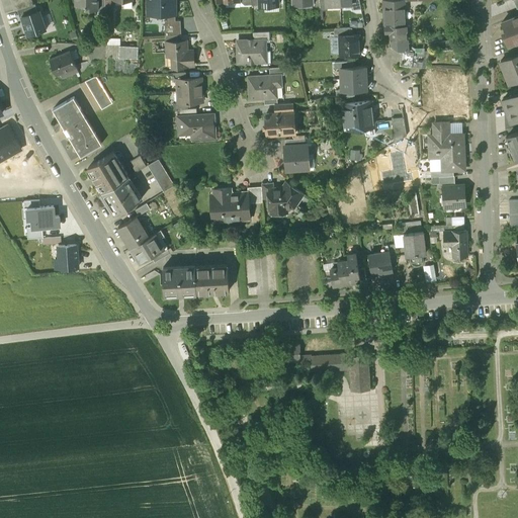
[(31,0),(27,0),(14,4),(16,10),(33,4),(31,0)]
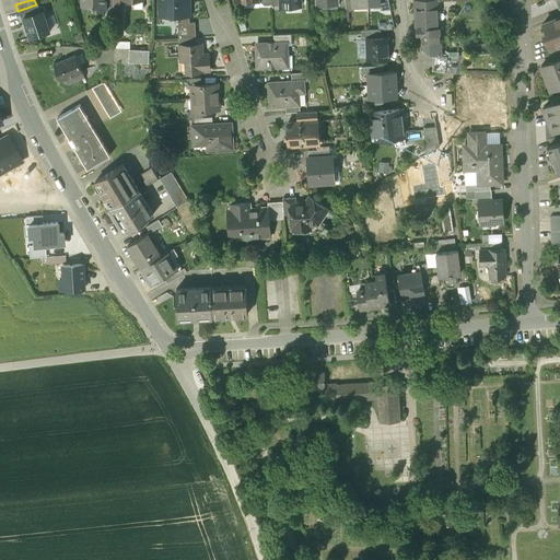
[(80,0),(81,6),(93,6),(93,10),(105,10),(106,10),(106,0),(80,0)]
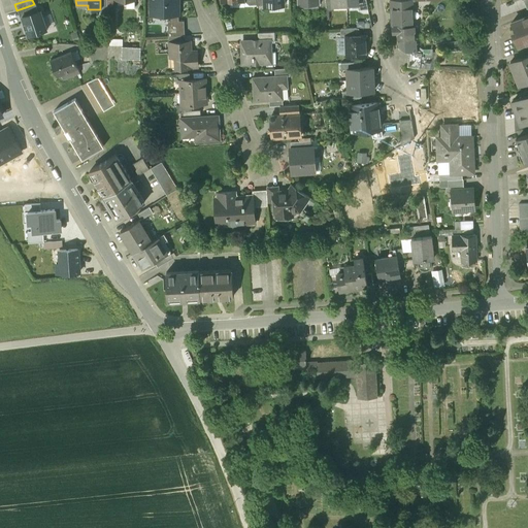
[(177,0),(150,0),(151,14),(170,14),(178,14),(177,0)]
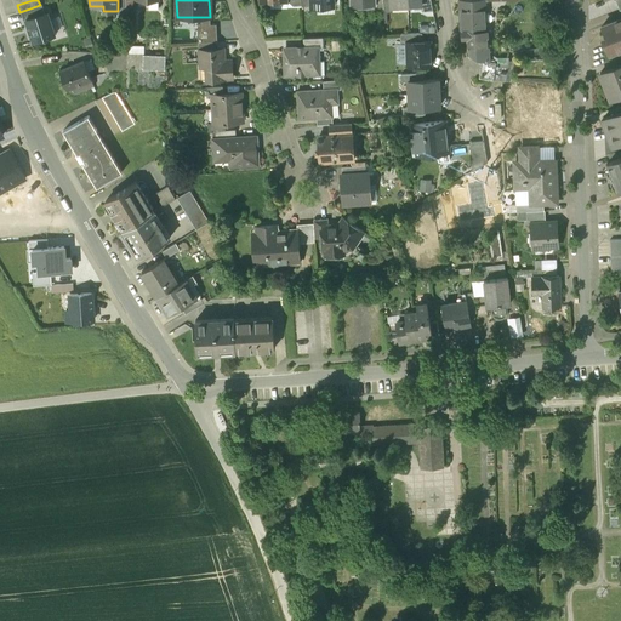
[(389,0),(382,0),(383,13),(392,13),(392,6),(391,6),(389,0)]
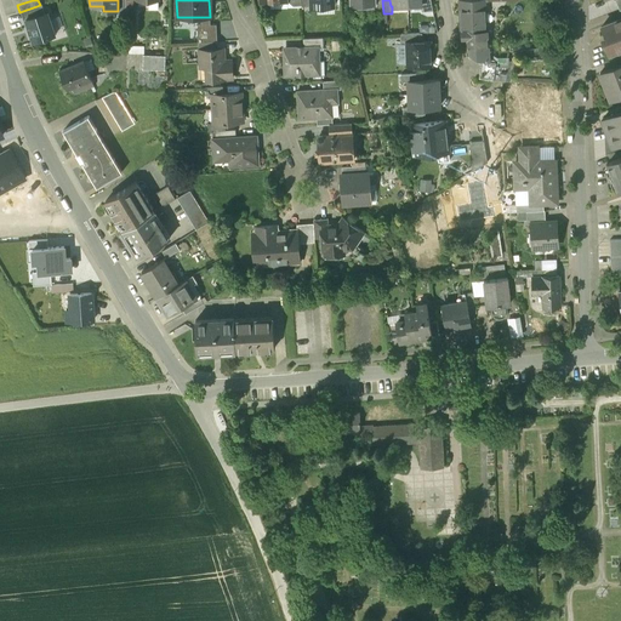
[(431,0),(420,0),(421,5),(422,11),(433,11),(431,0)]
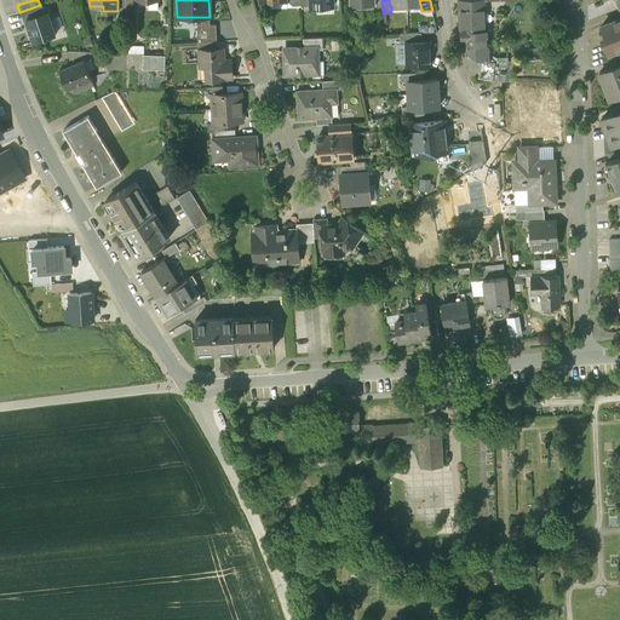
[(482,0),(460,0),(461,32),(468,32),(484,30),(482,0)]
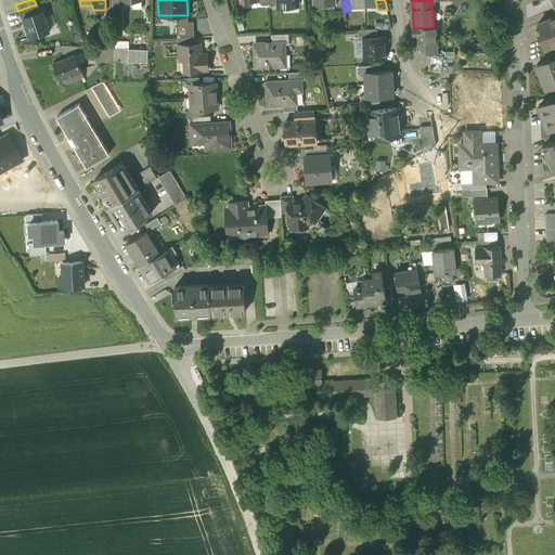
[(24,16),(39,12),(37,4),(18,10),(21,17),(24,16)]
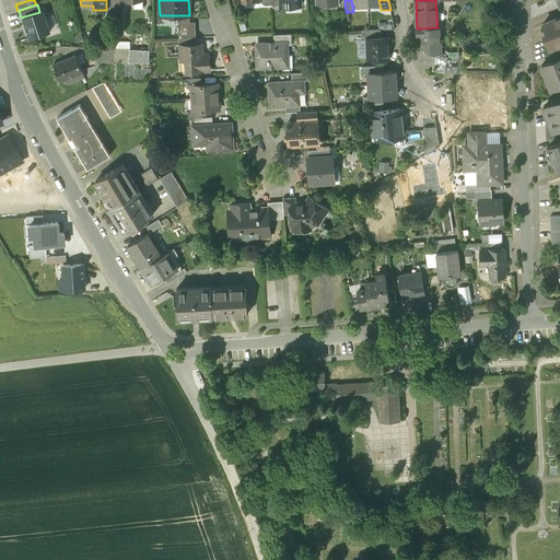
[(31,38),(49,32),(43,11),(39,12),(24,16),(31,38)]
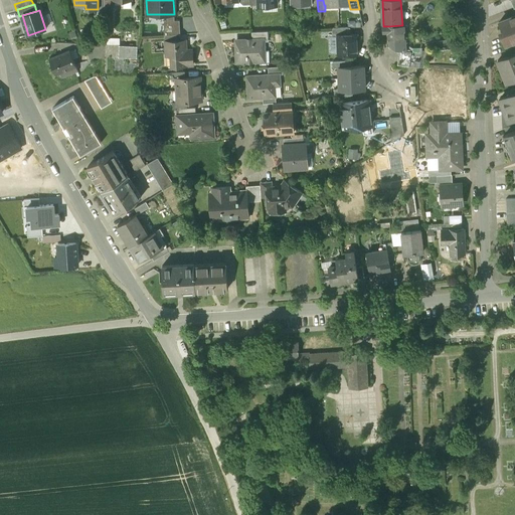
[(514,14),(500,20),(505,34),(502,35),(505,44),(514,40),(514,14)]
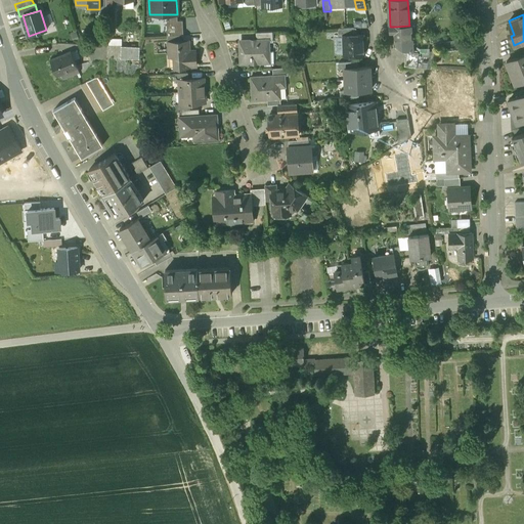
[(169,20),(167,22),(167,36),(169,36),(183,35),(182,20),(169,20)]
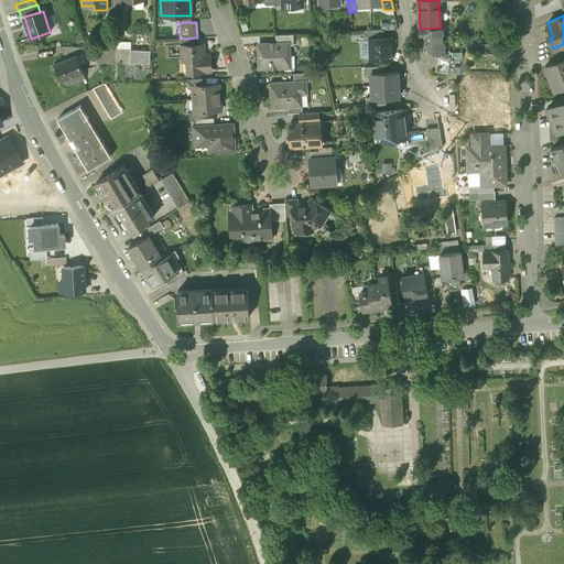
[(441,28),(425,29),(425,46),(426,47),(426,49),(427,50),(430,51),(436,52),(437,53),(443,54),(442,28),(441,28)]
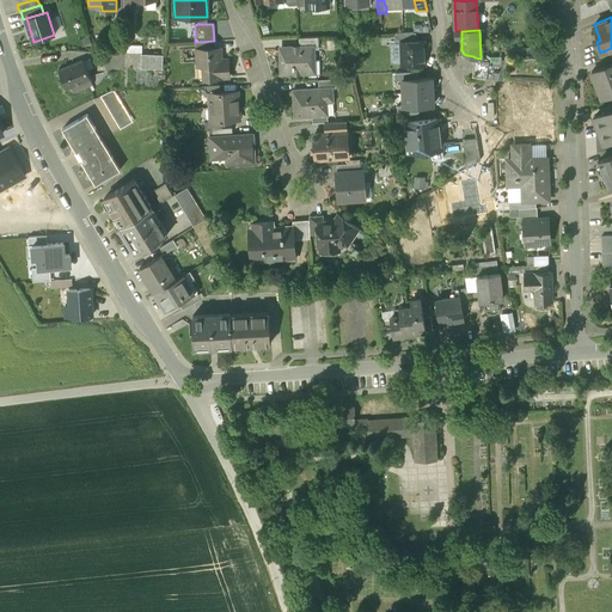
[(416,32),(395,34),(395,43),(401,43),(401,42),(416,41),(416,32)]
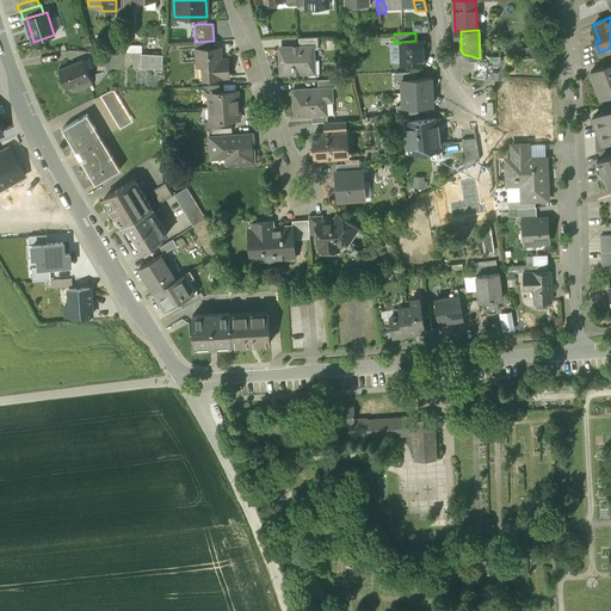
[(415,41),(400,42),(400,43),(401,66),(424,65),(423,41),(415,41)]
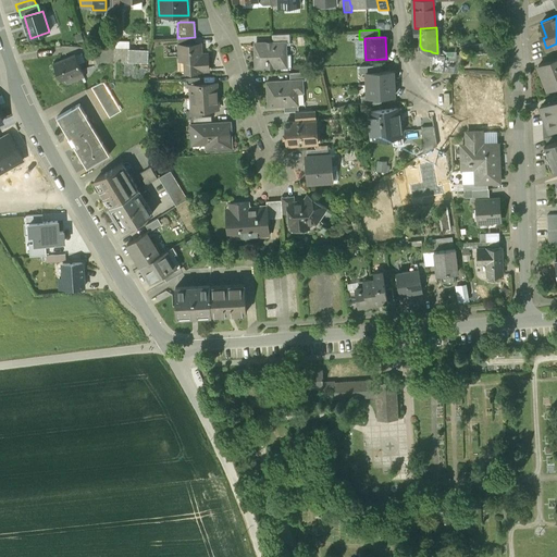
[(285,40),(272,41),(272,44),(257,44),(255,45),(255,46),(255,47),(255,58),(256,58),(256,67),(286,66),(285,41),(285,40)]
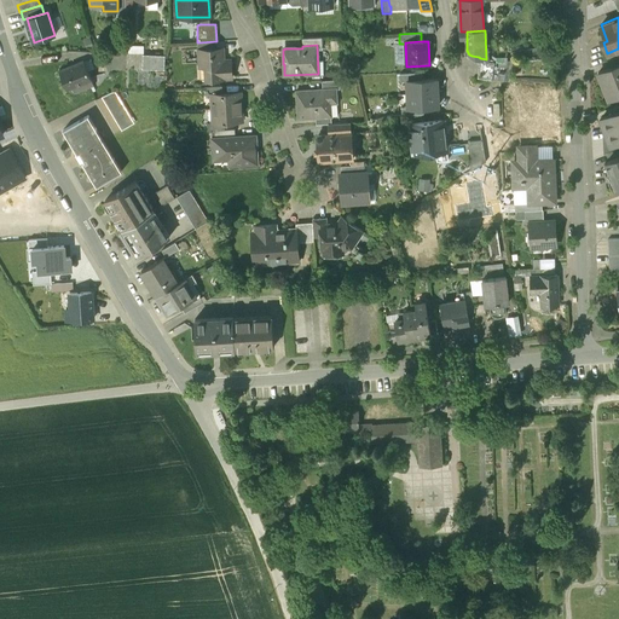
[(200,50),(197,50),(198,68),(208,67),(208,76),(219,75),(219,80),(231,79),(230,61),(225,61),(221,57),(221,48),(217,48),(200,50)]
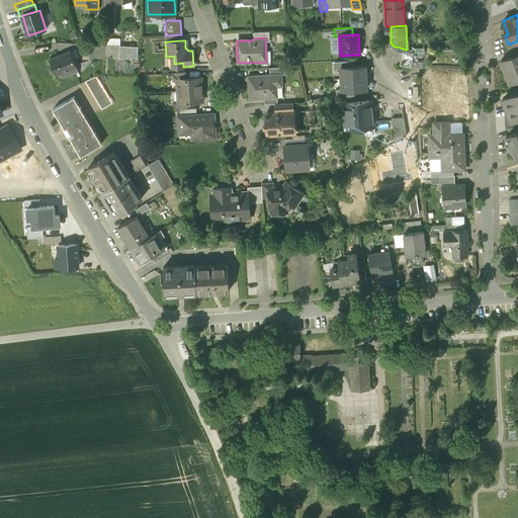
[(138,47),(119,46),(119,58),(138,59),(138,47)]
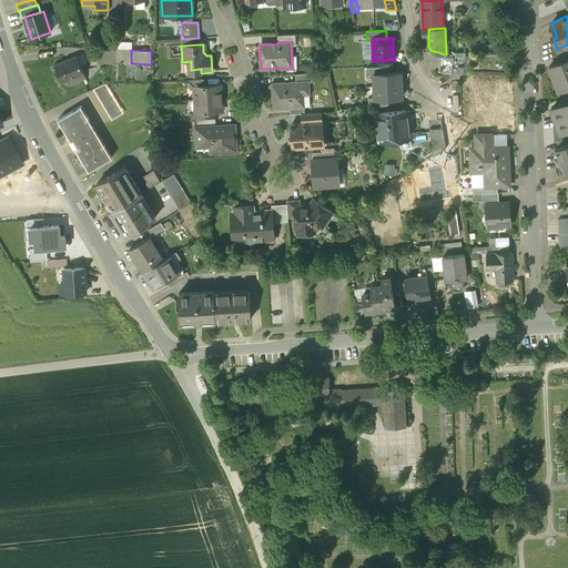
[(446,54),(440,53),(438,71),(452,73),(454,56),(446,54)]
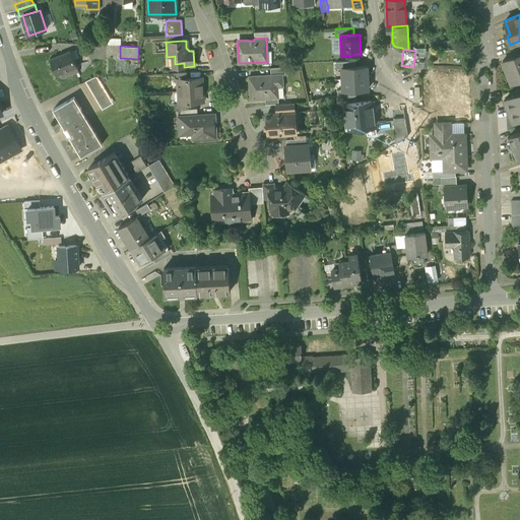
[(70,50),(50,58),(57,75),(62,74),(63,78),(79,72),(70,50)]
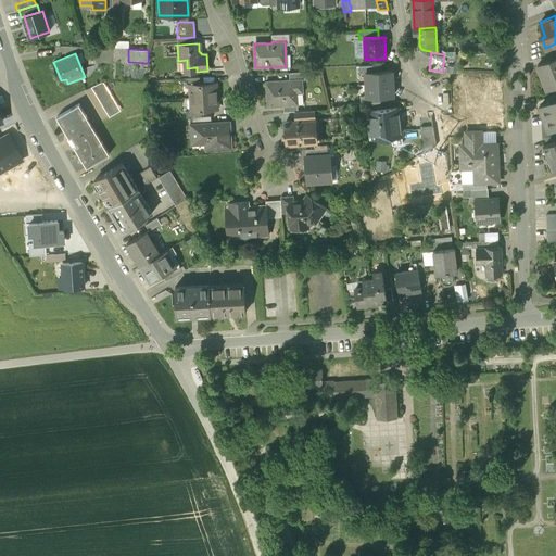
[(455,55),(444,54),(442,72),(453,73),(455,55)]
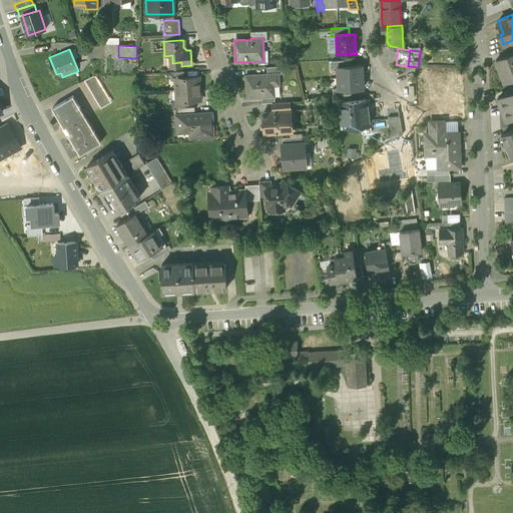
[(512,52),(495,59),(500,72),(501,71),(505,81),(512,78),(512,52)]
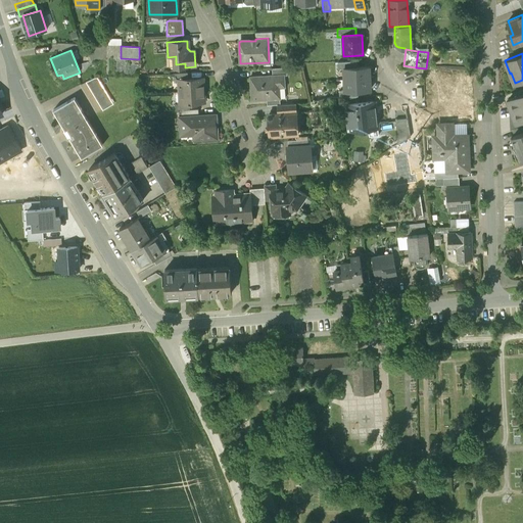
[(286,67),(272,68),(272,76),(284,75),(284,76),(287,76),(286,67)]
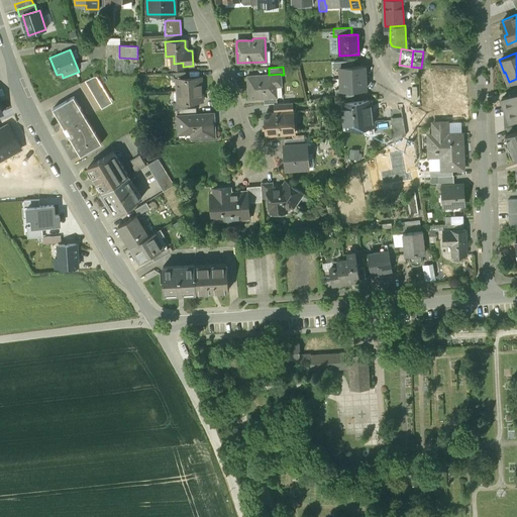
[(352,67),(339,68),(340,79),(366,78),(365,67),(352,67)]
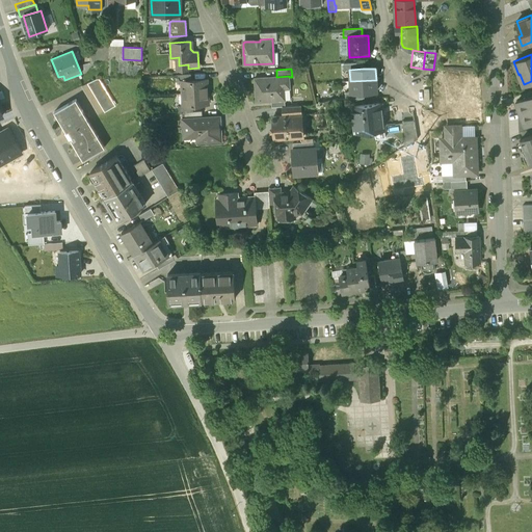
[(276,77),(254,78),(255,88),(257,88),(258,102),(271,101),(281,101),(281,100),(280,89),(290,88),(289,77),(289,76),(276,77)]
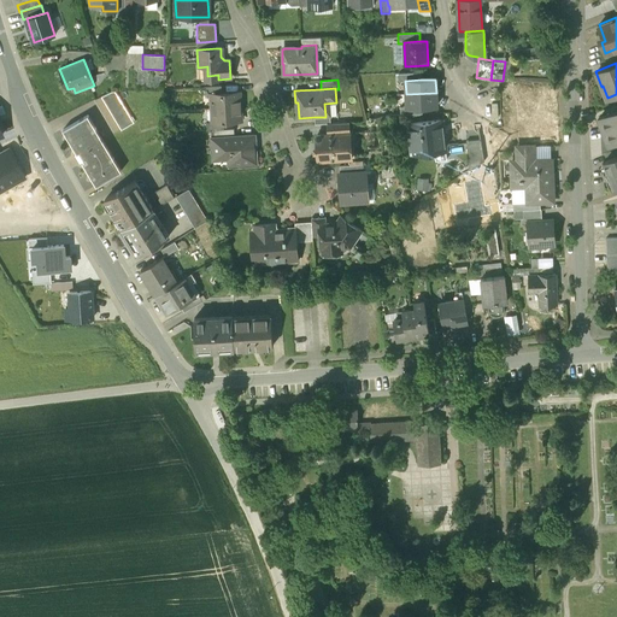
[(133,122),(115,92),(112,92),(101,97),(121,129),(133,122)]
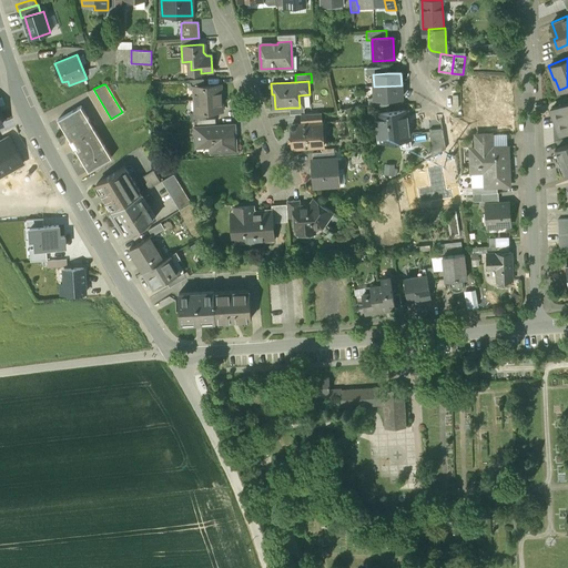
[(203,87),(194,87),(195,100),(221,98),(221,85),(203,87)]
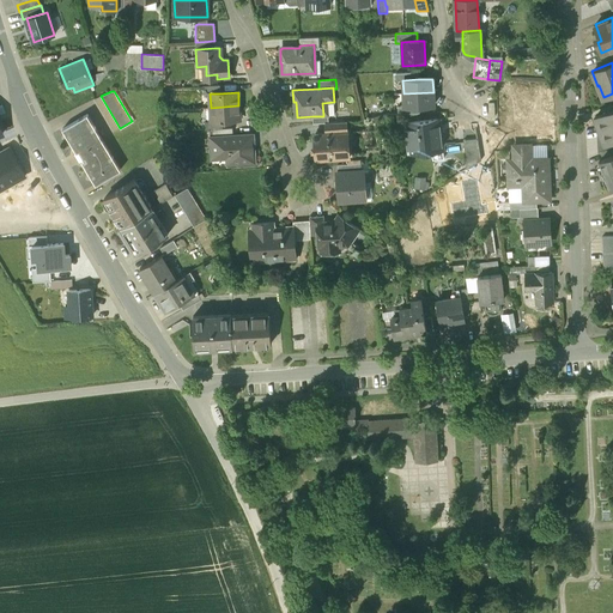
[(434,92),(404,93),(404,107),(419,105),(434,105),(434,92)]
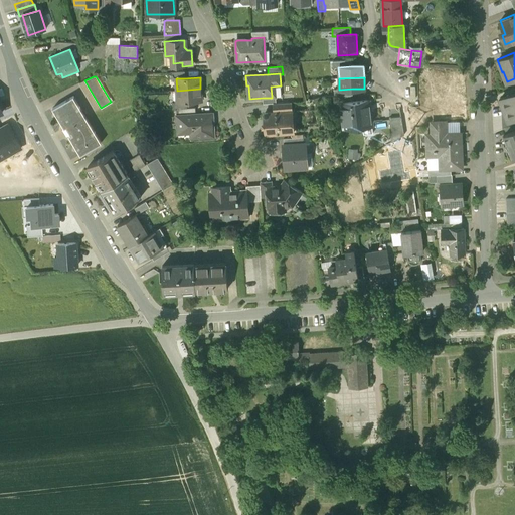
[(281,86),(271,87),(272,97),(275,97),(281,97),(281,86)]
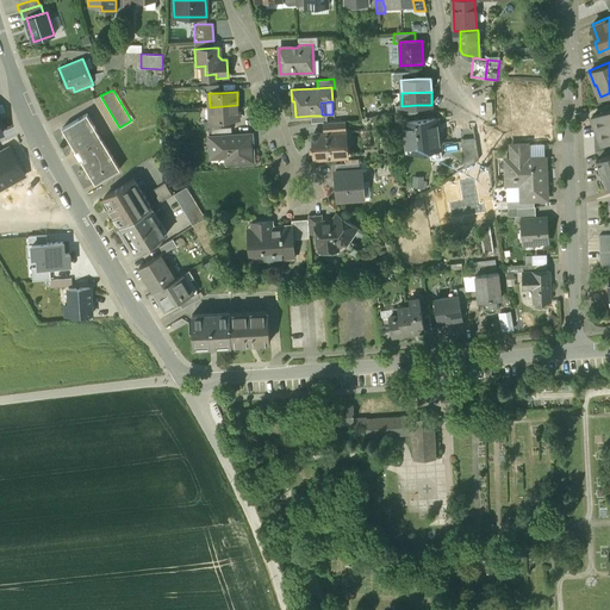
[(237,105),(210,107),(210,122),(221,120),(238,119),(237,105)]
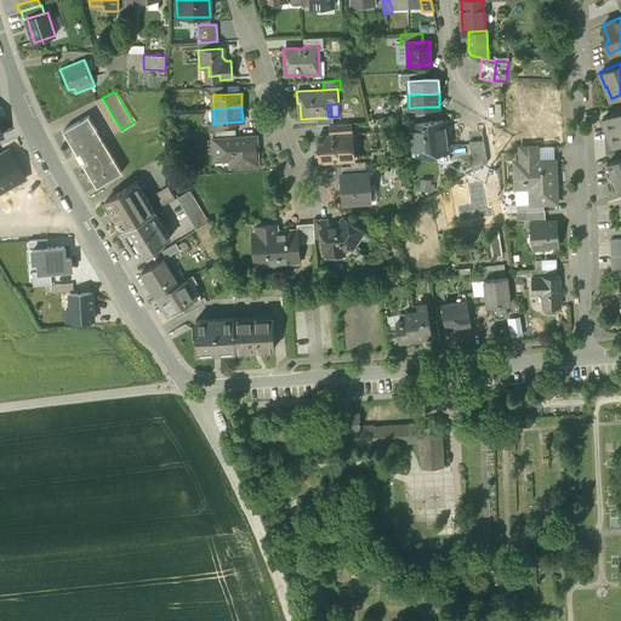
[(620,110),(603,118),(613,144),(620,141),(620,110)]
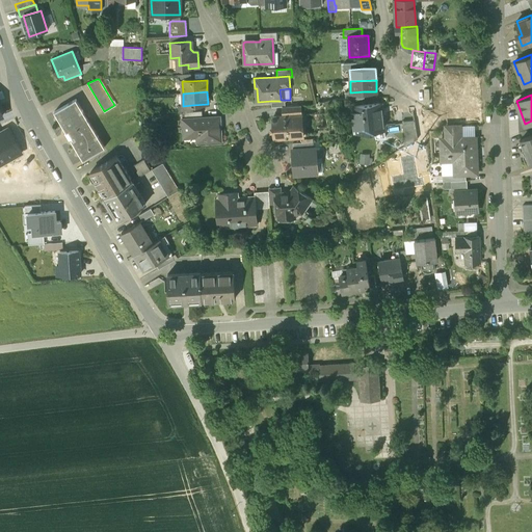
[(103,149),(74,101),(57,111),(60,117),(58,118),(80,154),(82,153),(85,159),(103,149)]
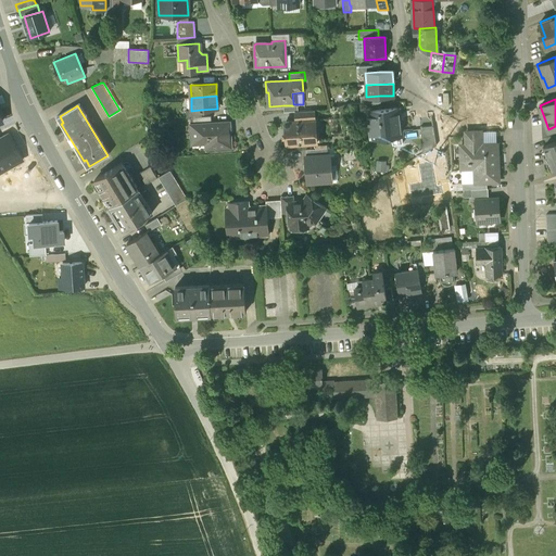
[(399,109),(369,112),(371,140),(392,137),(392,134),(401,133),(399,109)]
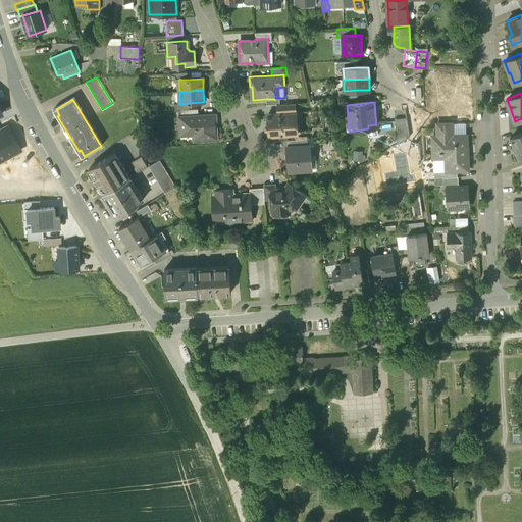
[(279,104),(277,104),(277,114),(296,113),(295,103),(279,104)]
